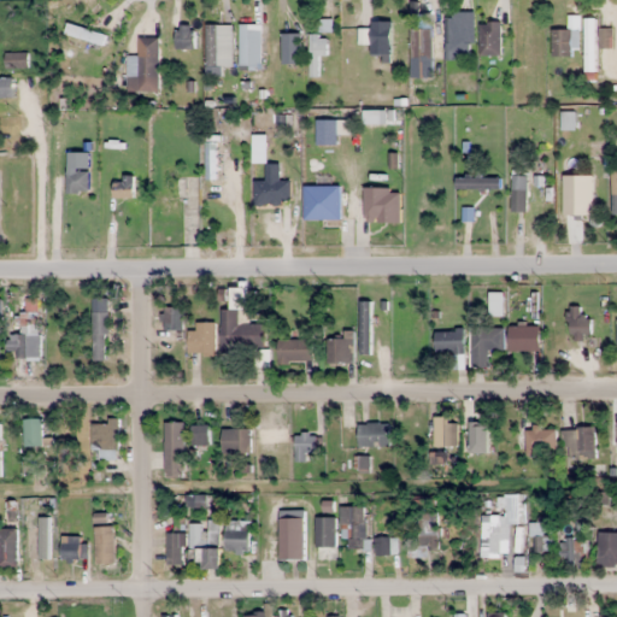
[(457,18),(446,18),(446,59),(457,59),(457,18)]
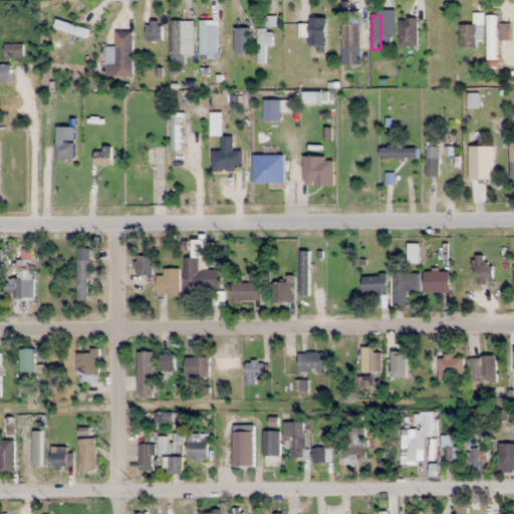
[(496,59),(496,16),(487,16),(487,59),(496,59)]
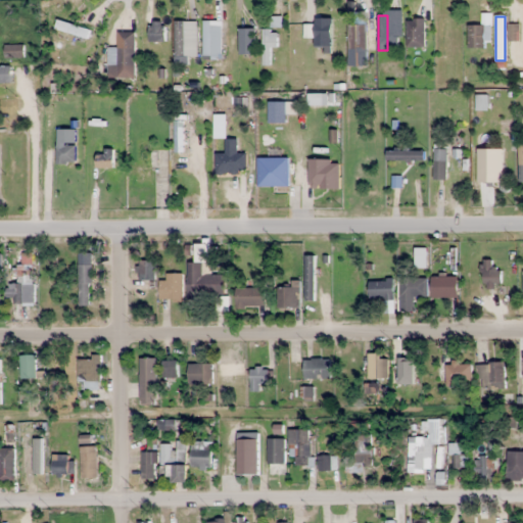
[(304,25),(304,38),(315,38),(315,49),(332,49),(332,18),(313,18),(313,25),(304,25)]
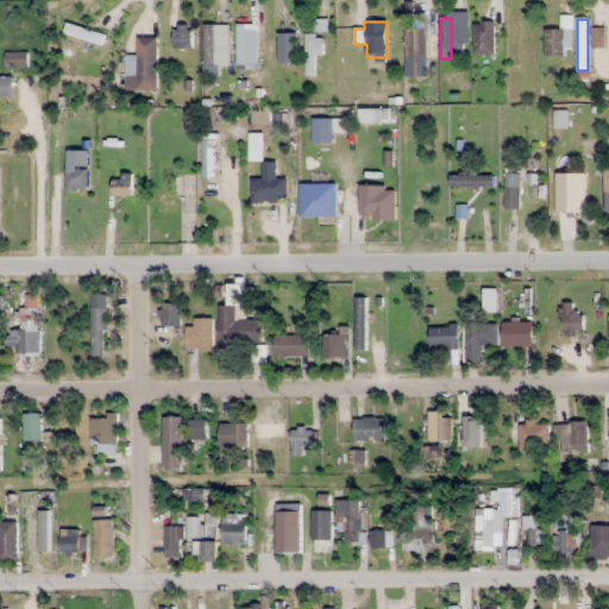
[(475,22),(475,55),(494,55),(494,22),(475,22)]
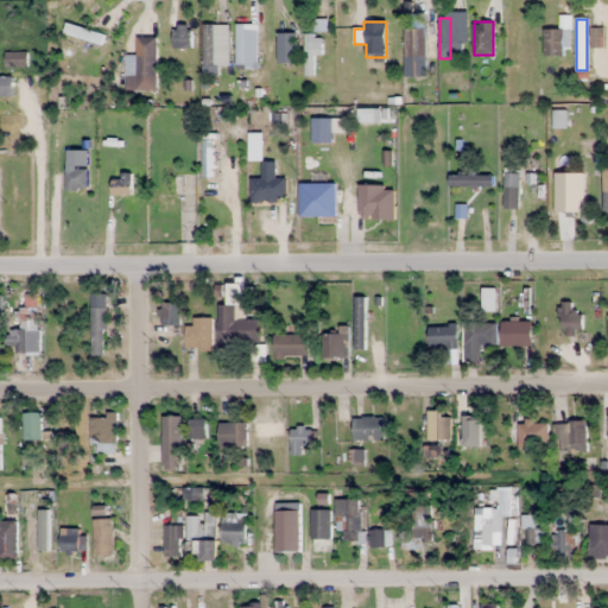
[(258,69),(258,24),(236,24),(236,69),(258,69)]
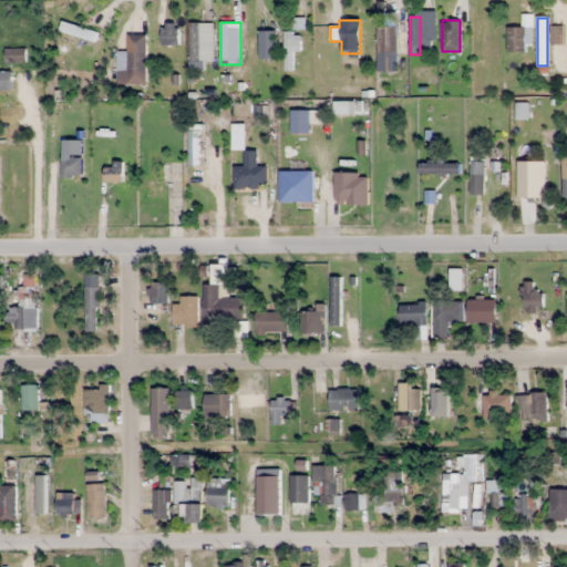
[(178,47),(178,23),(162,23),(162,47),(178,47)]
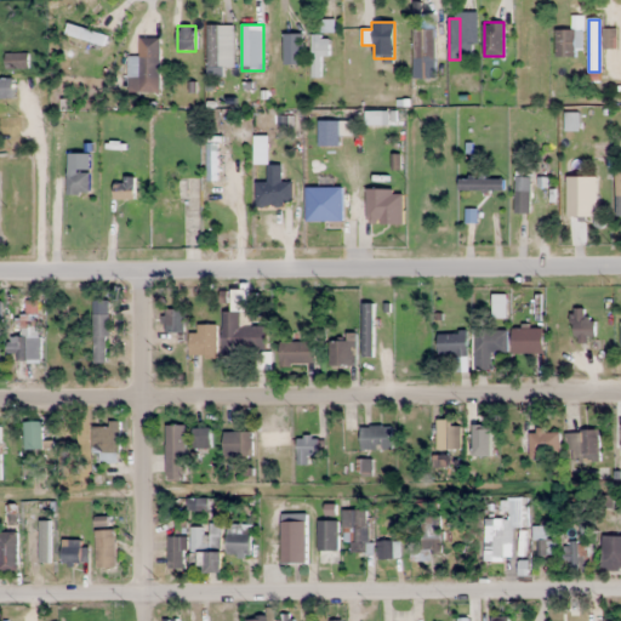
[(234,26),(208,26),(208,68),(234,68),(234,26)]
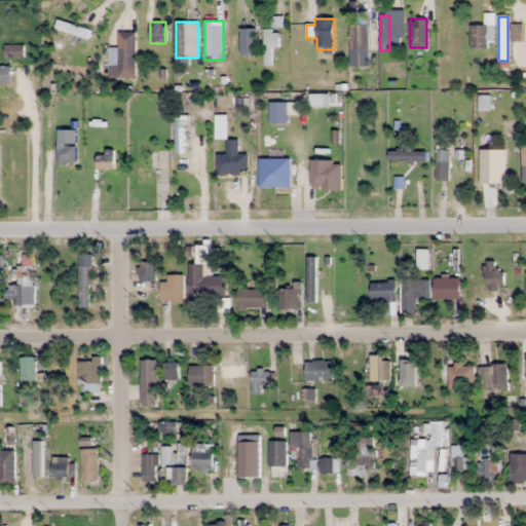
[(350,50),(369,50),(369,24),(350,24),(350,50)]
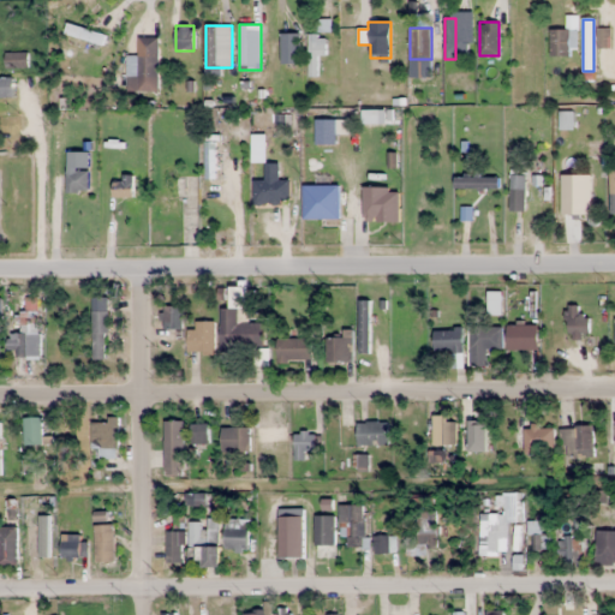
[(281,64),(300,64),(300,34),(281,34),(281,64)]
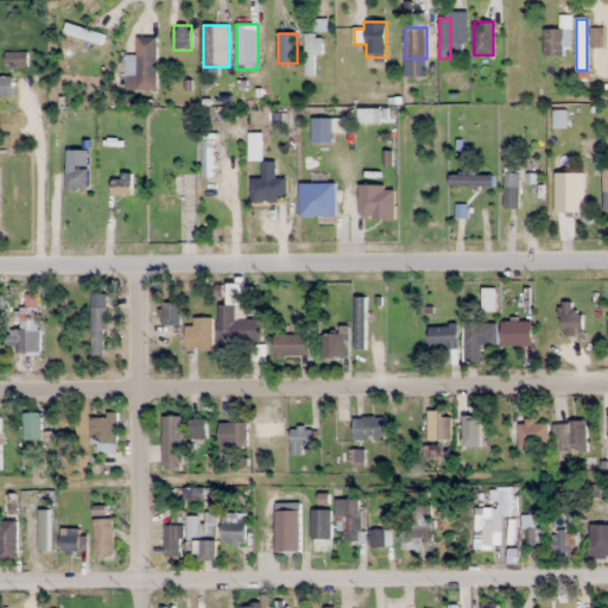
[(315,56),(324,56),(324,35),(305,35),(305,76),(315,76),(315,56)]
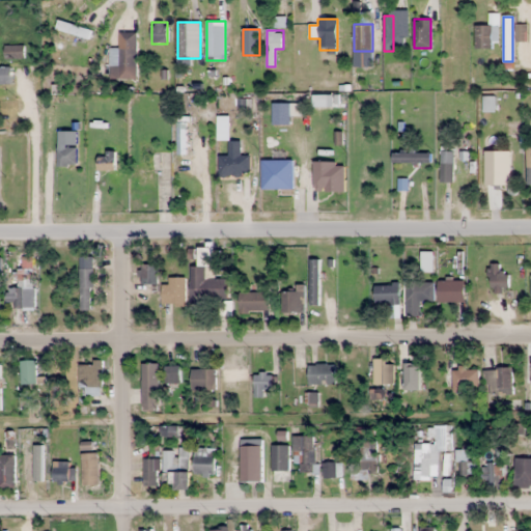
[(109,66),(137,66),(137,32),(120,32),(120,48),(109,48),(109,66)]
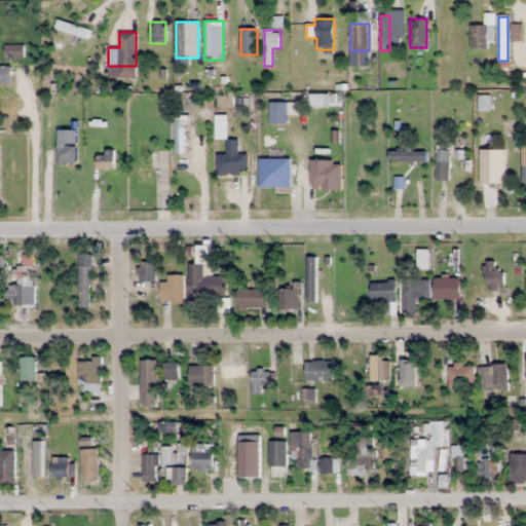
[(4,58),(25,59),(25,45),(4,44),(4,58)]
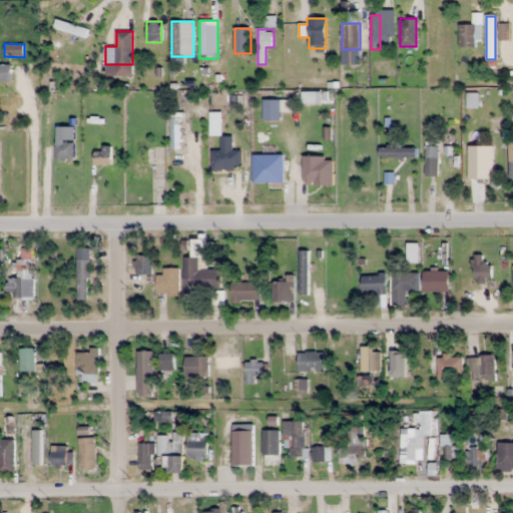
[(0,80),(10,81),(10,64),(0,64),(0,80)]
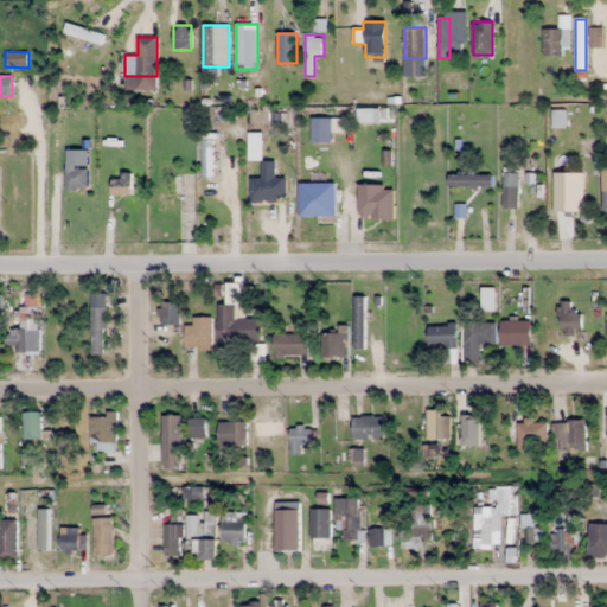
[(174,190),(180,190),(180,177),(174,177),(174,161),(155,161),(155,215),(174,215),(174,190)]
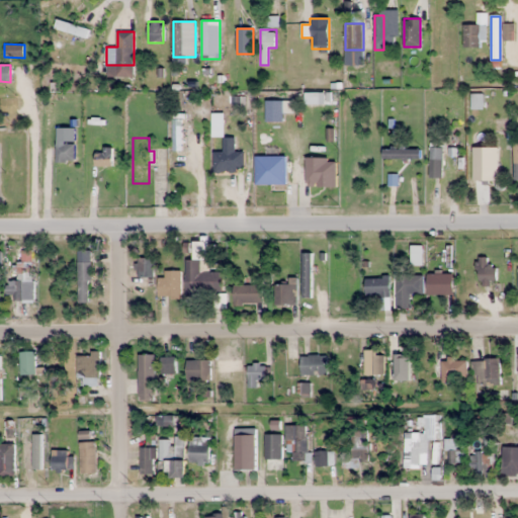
[(214,152),(214,172),(244,172),(244,152),(235,152),(235,138),(224,138),(224,152),(214,152)]
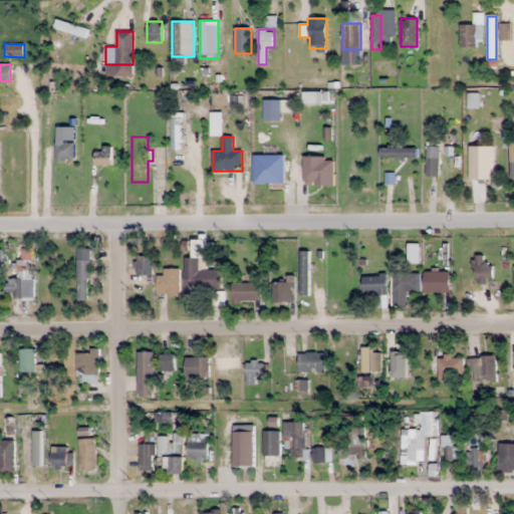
[(74,144),(56,144),(56,161),(74,161),(74,144)]
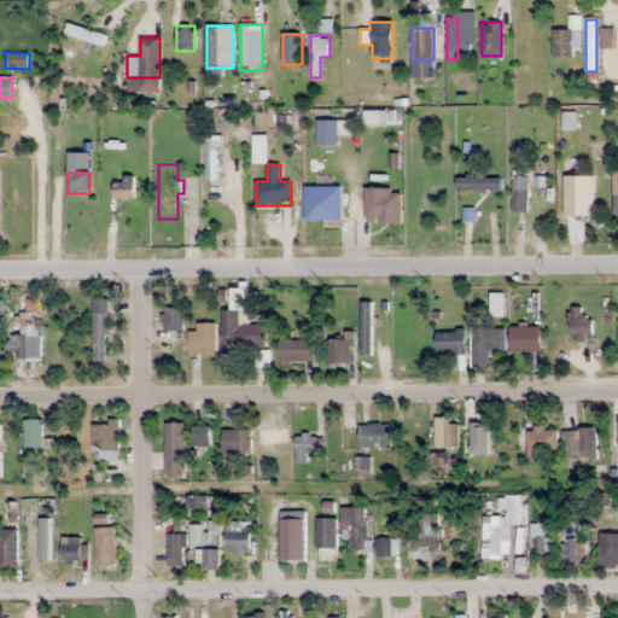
[(528,176),(513,176),(512,213),(528,213),(528,176)]
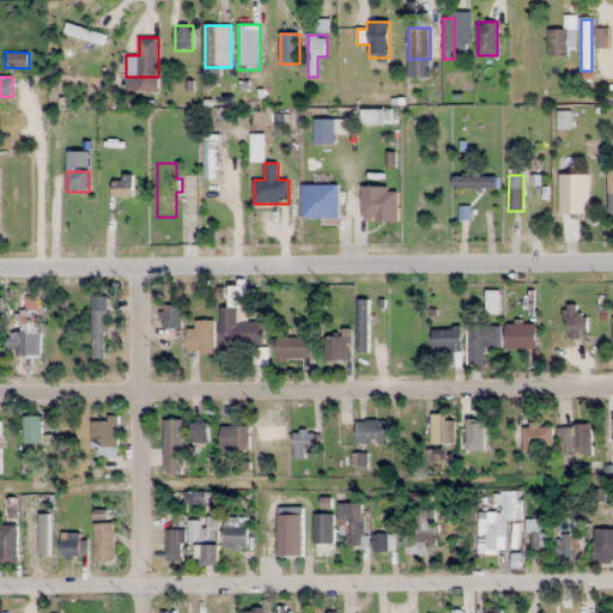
[(453,176),(453,189),(497,189),(497,176),(453,176)]
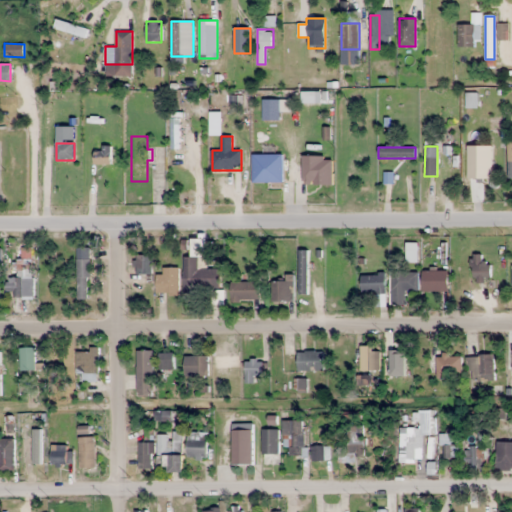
[(282,182),(282,154),(253,154),(253,182),(282,182)]
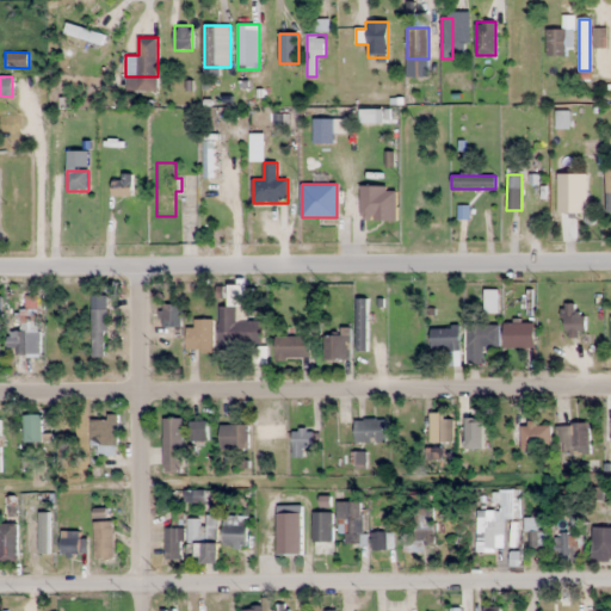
[(587,184),(568,184),(568,211),(587,211),(587,184)]
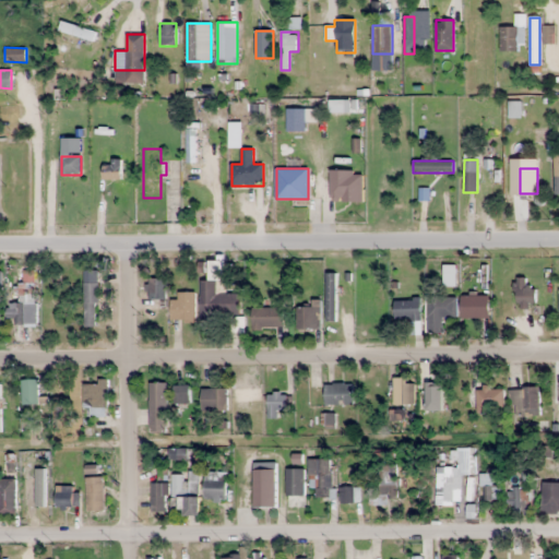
[(364,201),(364,170),(330,170),(330,201),(364,201)]
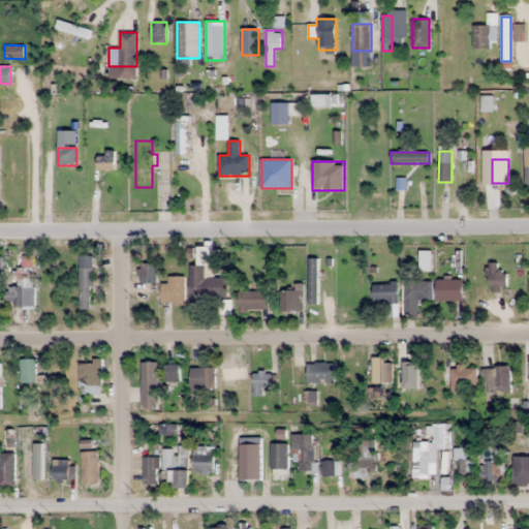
[(93,255),(80,255),(80,308),(93,308),(93,255)]
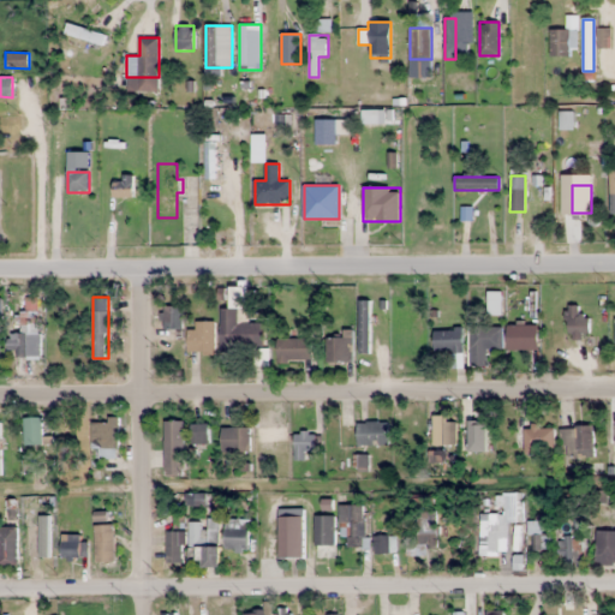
[(359,352),(370,352),(370,299),(359,299),(359,352)]
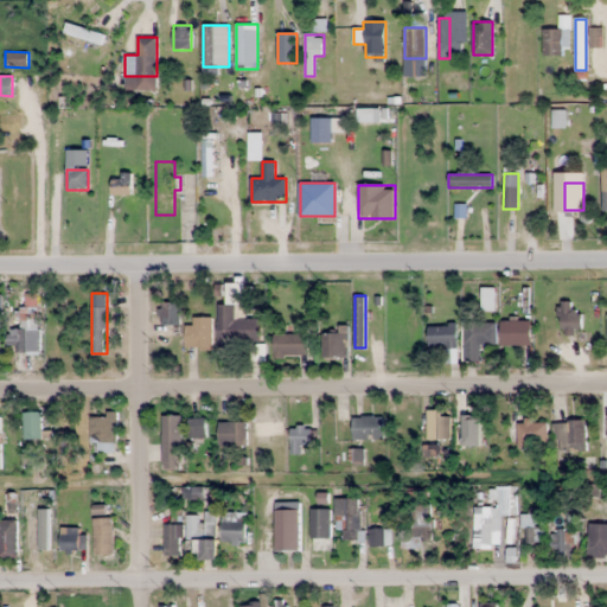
[(570,312),(570,301),(561,301),(561,331),(582,331),(582,312),(570,312)]
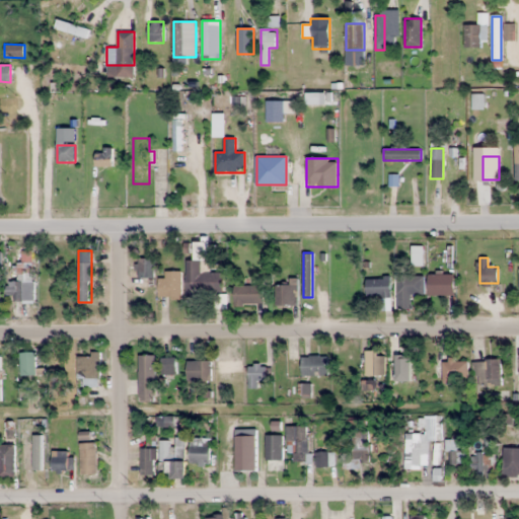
[(154,277),(154,258),(138,258),(138,277),(154,277)]
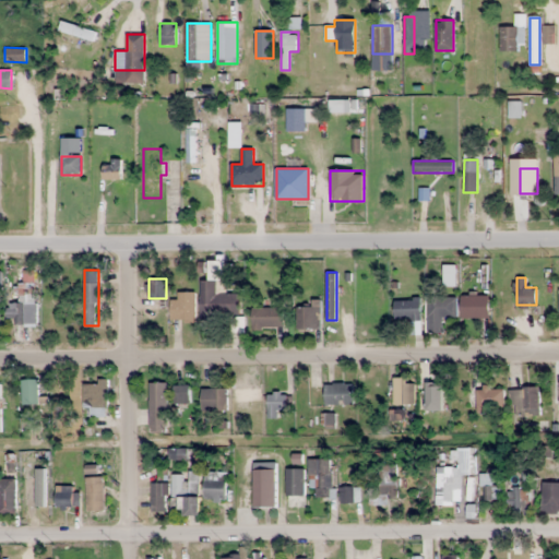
[(200,320),(229,320),(229,332),(241,332),(241,293),(226,293),(226,280),(200,280),(200,320)]
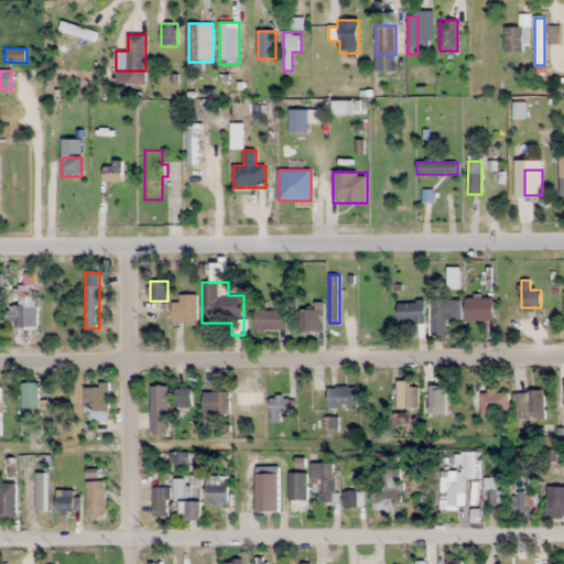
[(36,327),(36,285),(20,285),(20,306),(8,306),(8,327),(36,327)]
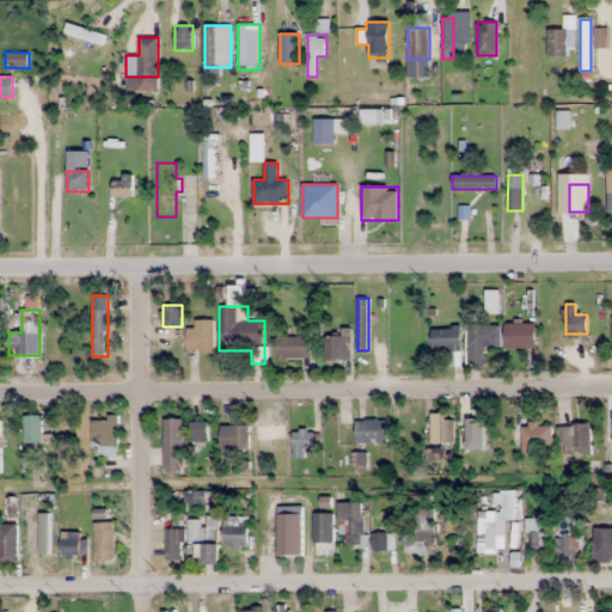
[(214,352),(214,320),(188,320),(188,352),(214,352)]
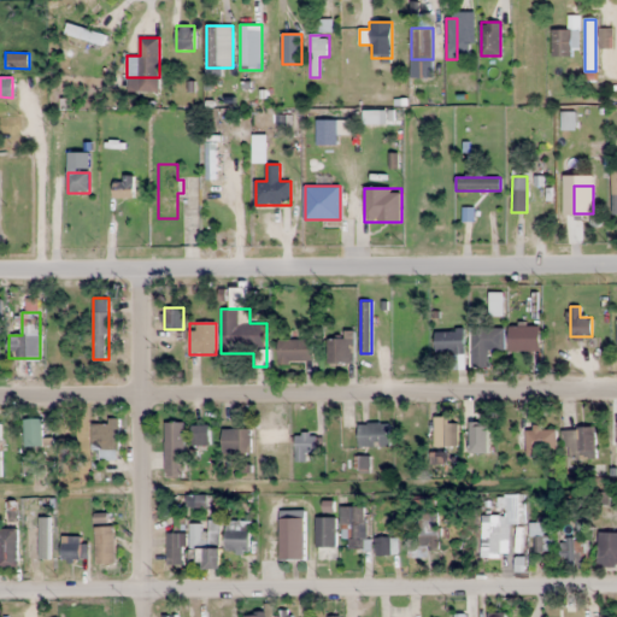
[(540,351),(540,325),(510,325),(510,351),(540,351)]
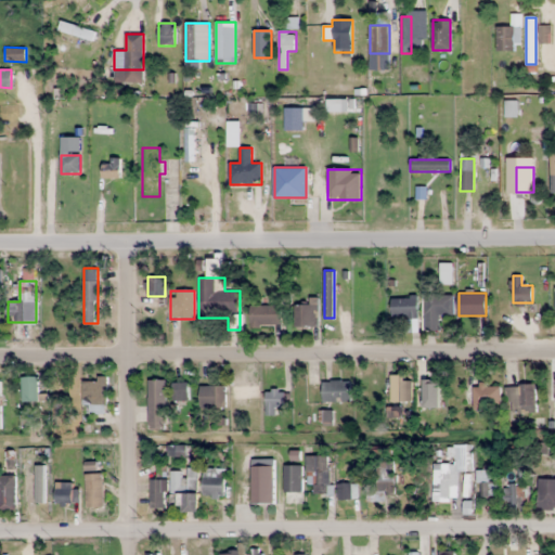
[(425,295),(425,330),(440,330),(440,314),(453,314),(453,295),(425,295)]
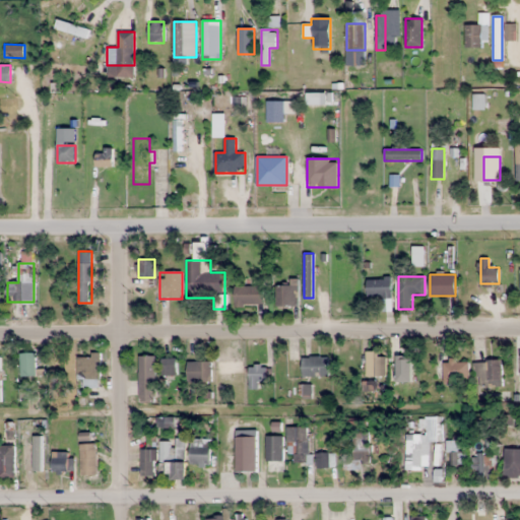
[(392,298),(391,277),(367,278),(367,299),(392,298)]
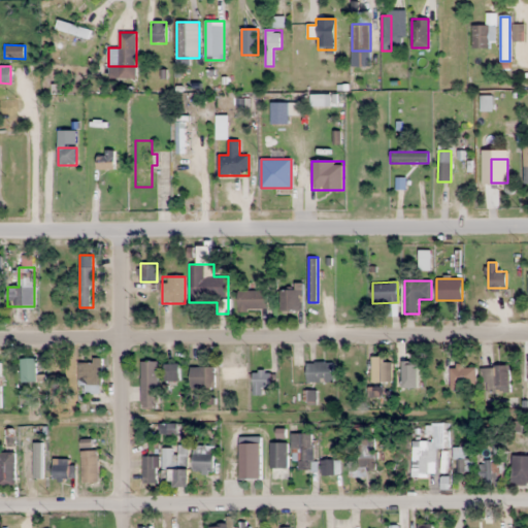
[(302,289),(281,289),(281,310),(302,310),(302,289)]
